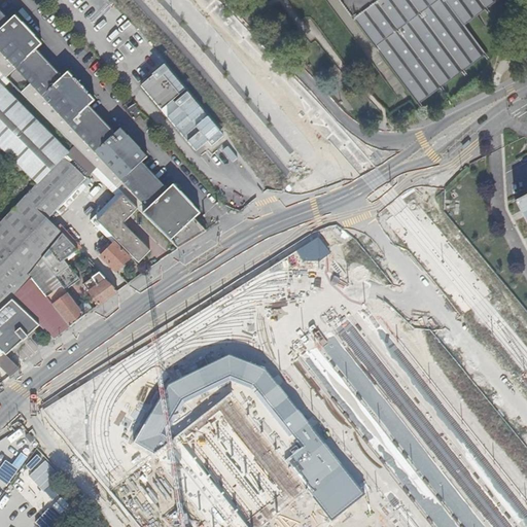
[(341,0),(418,103),(485,54),(463,25),(496,0),(341,0)]
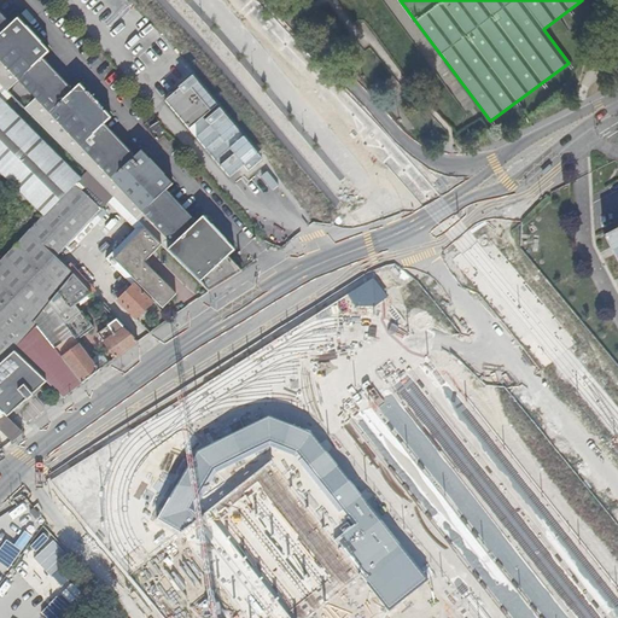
[(0,34),(127,159),(231,263),(233,262),(228,257),(234,251),(203,217),(197,223),(167,191),(173,185),(141,151),(135,157),(104,124),(110,118),(80,86),(73,92),(42,58),(48,52),(17,19),(11,25),(0,13),(0,34)]
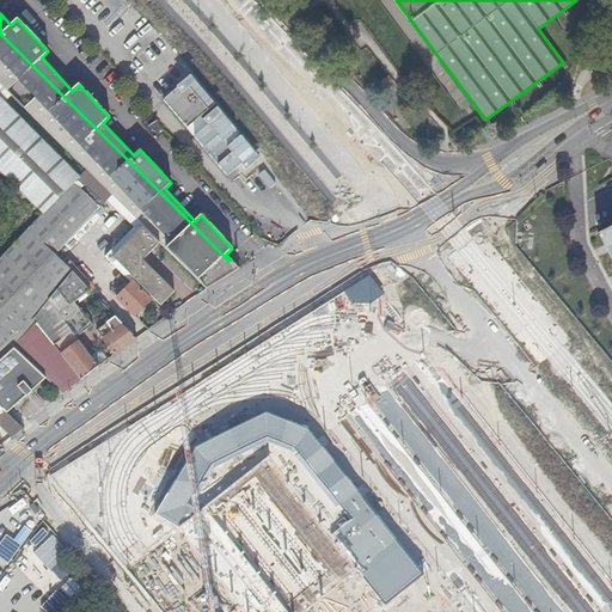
[(35,97),(24,108),(84,167),(144,227),(160,243),(207,289),(238,270),(228,261),(126,158),(0,34),(0,84),(6,91),(18,80),(35,97)]
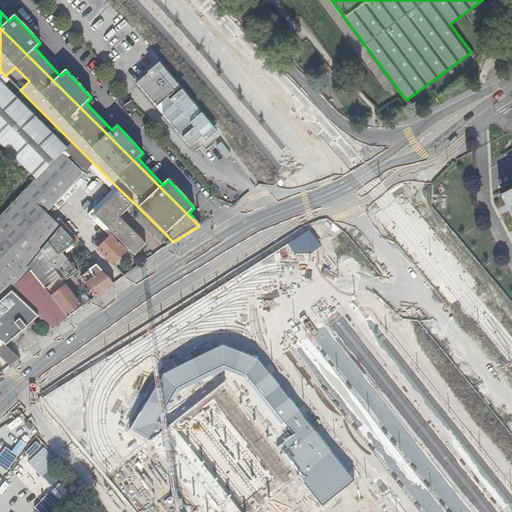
[(22,164),(30,171),(36,177),(60,151),(64,146),(0,81),(0,141),(18,160),(22,164)]
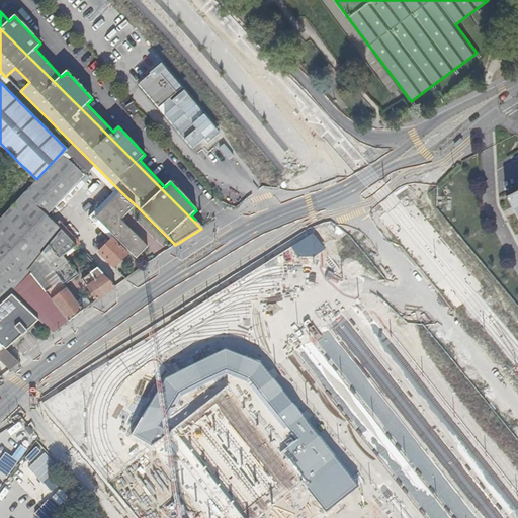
[(137,108),(128,99),(124,103),(133,112),(137,108)]
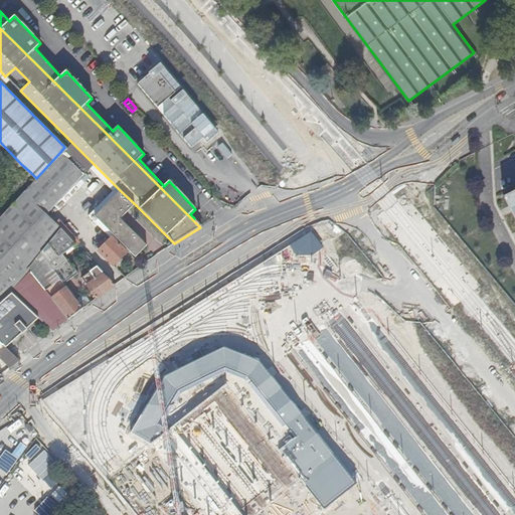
[(62,154),(60,152),(36,178),(30,185),(62,154)]
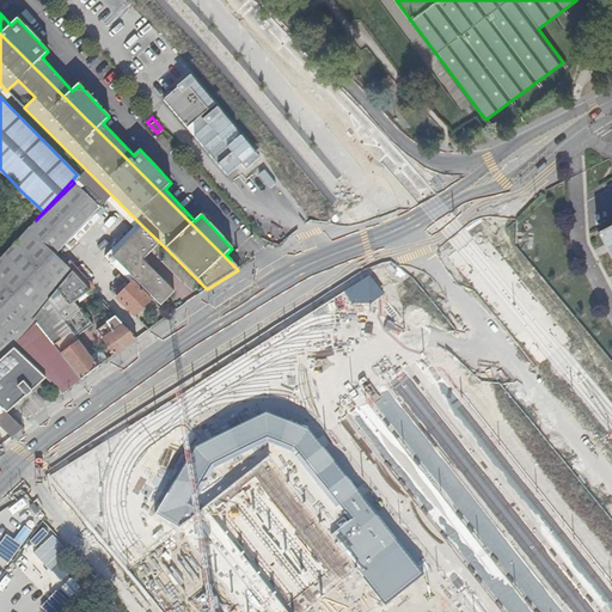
[(96,202),(74,183),(36,220),(35,221),(2,256),(0,257),(0,323),(25,295),(14,288),(96,202)]
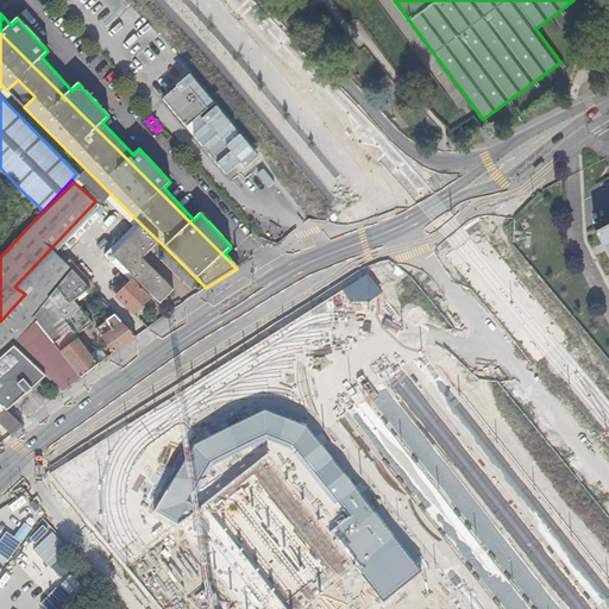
[(26,195),(22,190),(13,198),(27,212),(36,203),(26,195)]
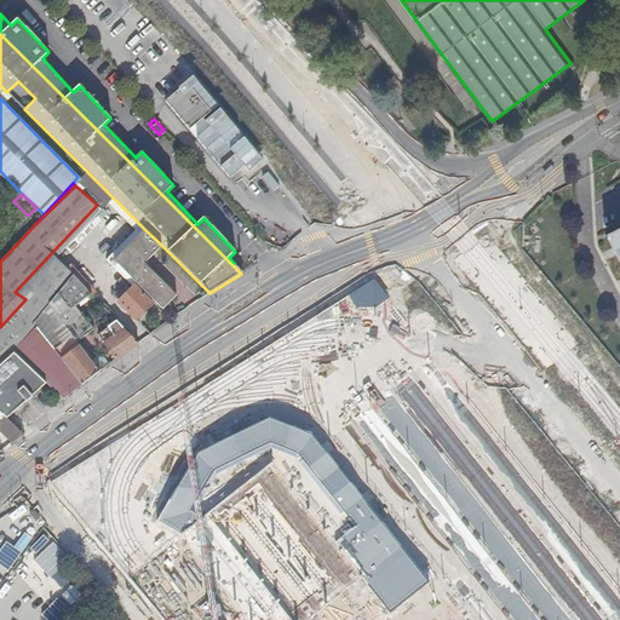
[(101,210),(97,205),(15,292),(26,299),(41,313),(49,304),(74,274),(57,257),(101,210)]
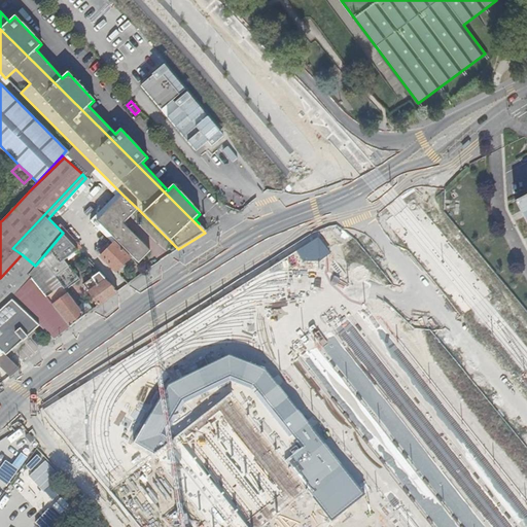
[(95,190),(78,206),(86,213),(102,198),(95,190)]
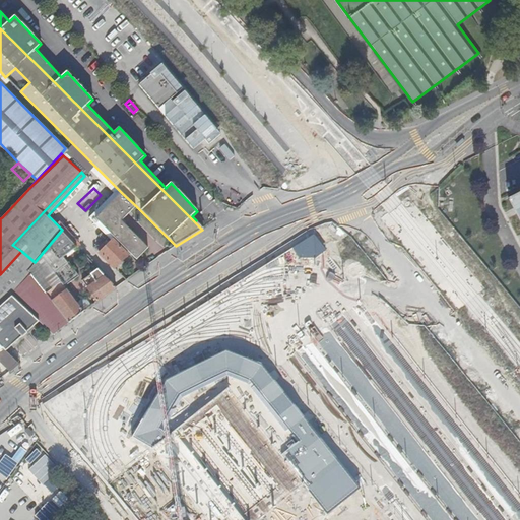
[(519,192),(508,199),(508,200),(509,200),(519,220),(519,192)]
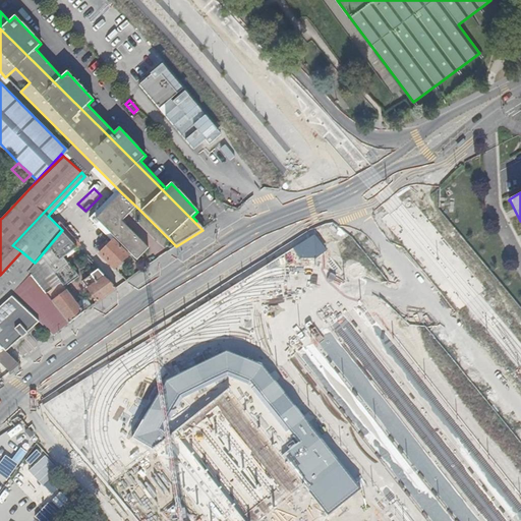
[(122,221),(136,207),(122,193),(119,195),(95,217),(137,259),(149,247),(122,221)]
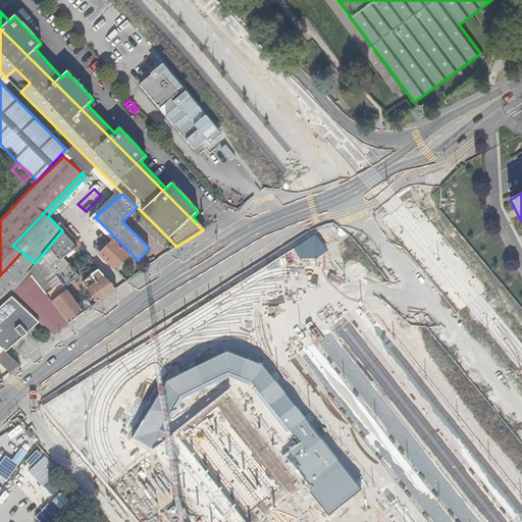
[(205,229),(197,221),(195,222),(203,230),(205,229)]
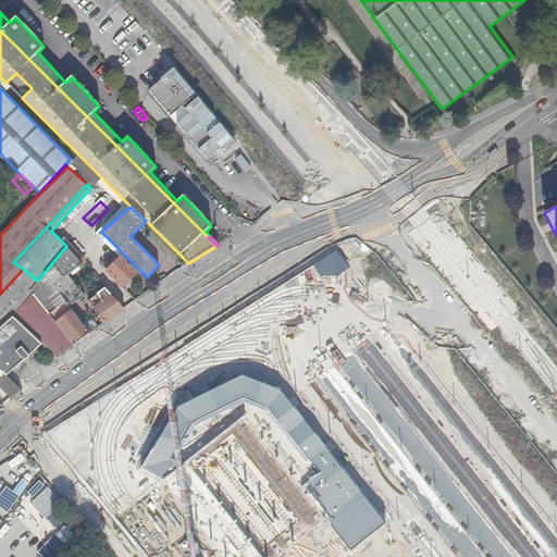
[(72,276),(84,265),(66,246),(44,273),(71,309),(86,297),(75,283),(76,282),(72,276)]
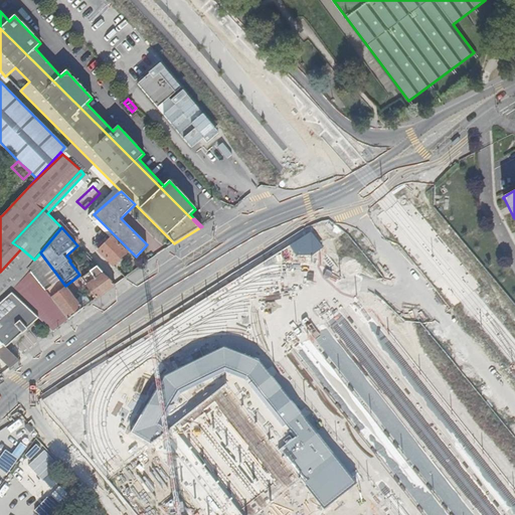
[(102,254),(93,263),(98,268),(105,276),(111,270),(109,269),(113,265),(114,267),(128,252),(113,236),(99,250),(102,254)]
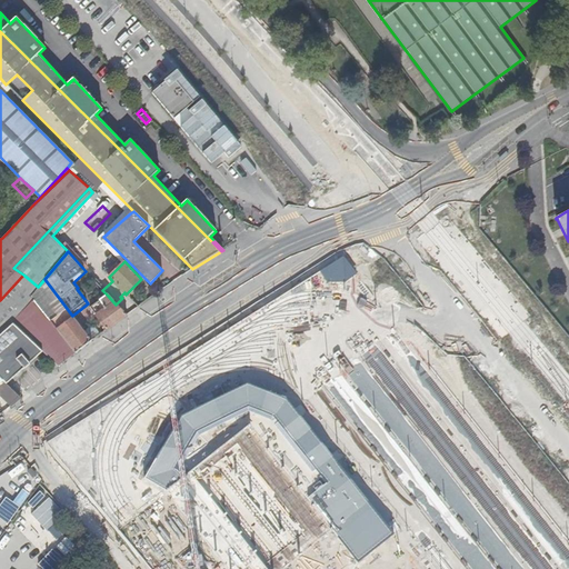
[(0,330),(33,299),(30,296),(38,287),(23,275),(0,300),(0,330)]
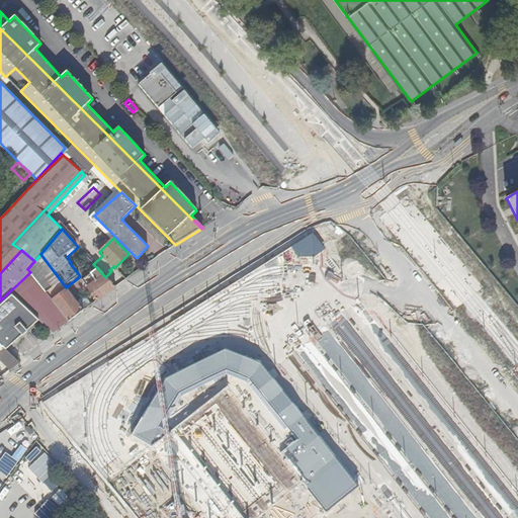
[(40,254),(34,261),(27,269),(30,272),(47,294),(68,322),(69,323),(84,311),(66,287),(40,254)]
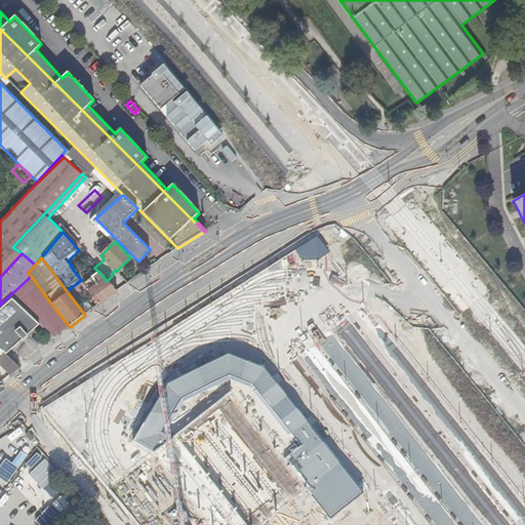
[(83,285),(98,306),(117,291),(107,281),(99,273),(83,285)]
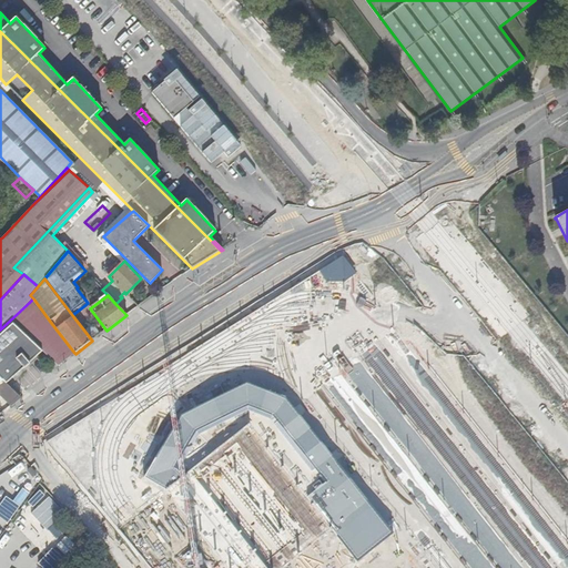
[(0,377),(6,383),(41,350),(29,338),(12,323),(0,334),(0,377)]
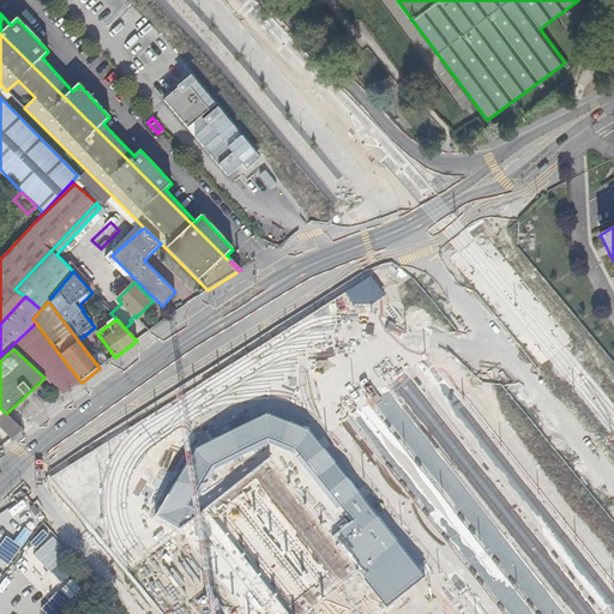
[(55,349),(31,366),(44,378),(59,392),(62,396),(80,381),(55,349)]
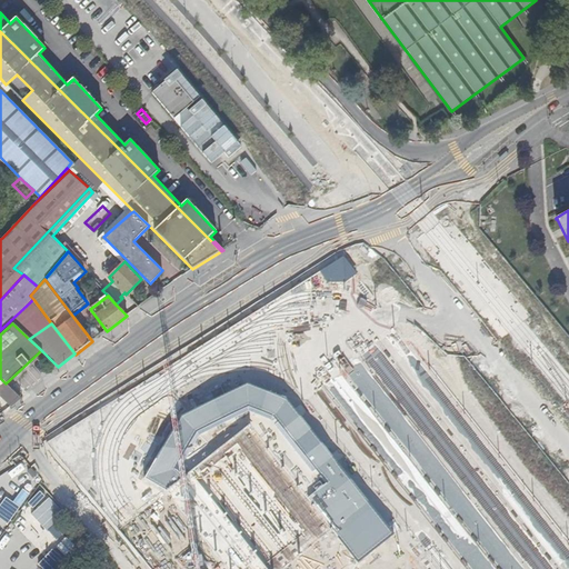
[(0,396),(11,407),(21,398),(6,383),(0,378),(0,396)]
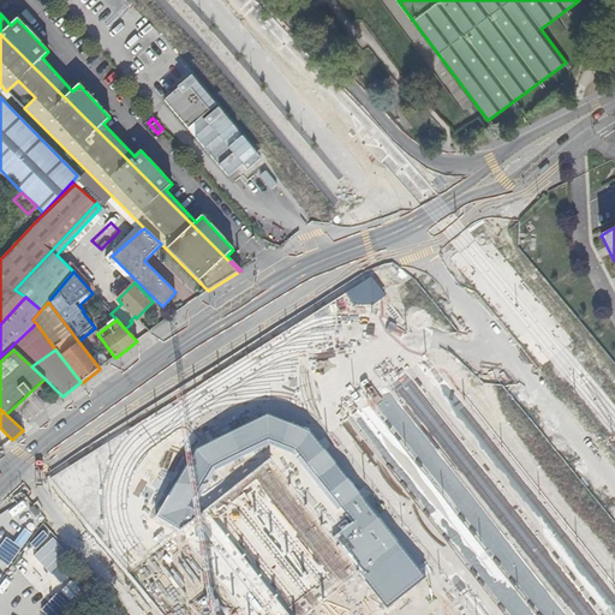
[(359,571),(388,607),(425,577),(310,433),(267,416),(197,451),(157,517),(180,530),(197,517),(191,509),(187,507),(213,467),(268,439),(296,449),(353,521),(333,538),(359,571)]
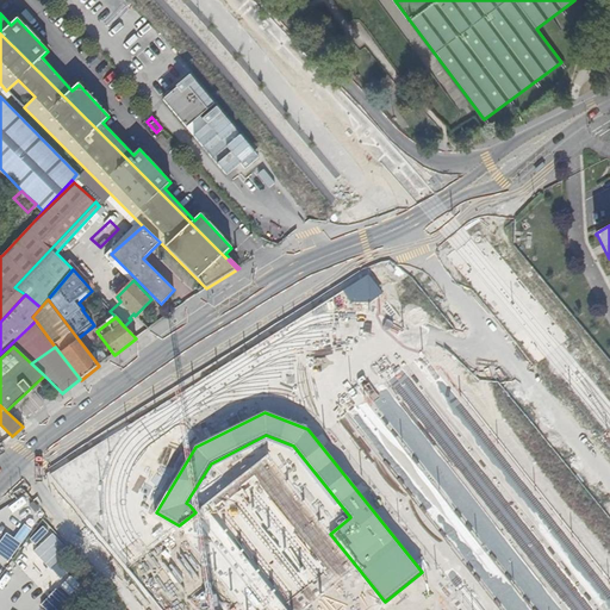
[(179,526),(246,609),(300,609),(356,566),(330,534),(268,455),(195,512),(179,526)]
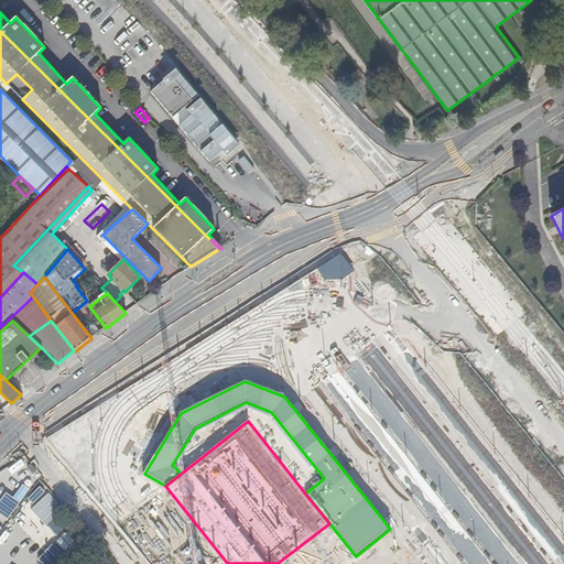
[(50,492),(31,510),(45,525),(64,508),(50,492)]
